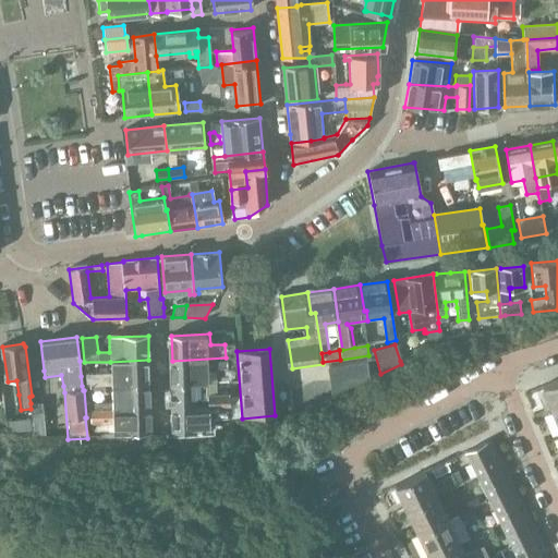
[(172,361),(173,384),(211,383),(211,370),(235,368),(235,358),(226,358),(172,361)]
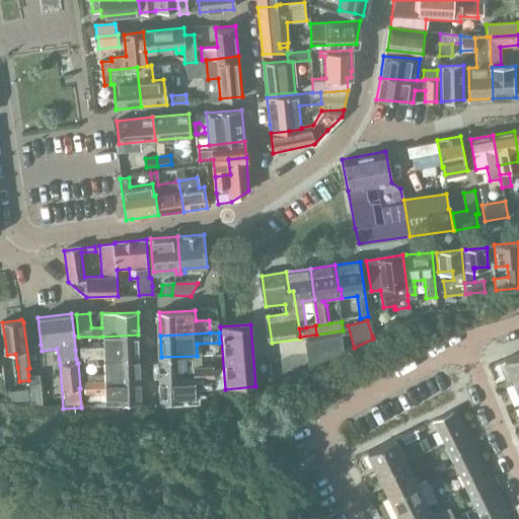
[(79,359),(103,358),(139,357),(138,335),(102,337),(102,347),(79,348),(79,359)]
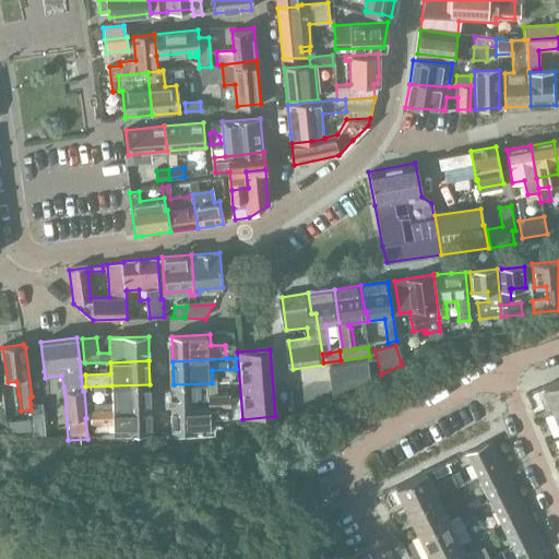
[(333,395),(369,380),(367,361),(329,368),(333,395)]
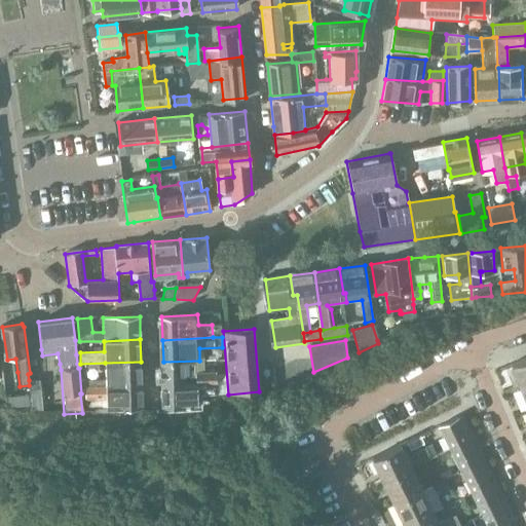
[(525,358),(512,364),(521,387),(525,384),(525,358)]
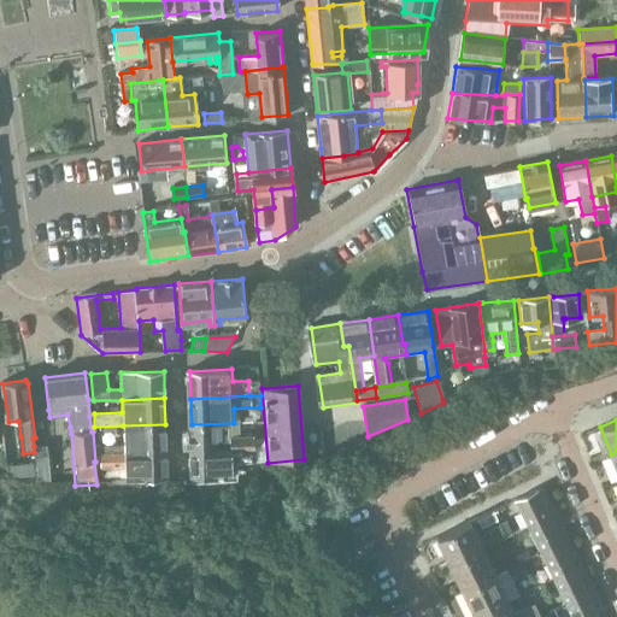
[(192,425),(194,452),(236,451),(254,450),(253,435),(235,436),(235,423),(234,423),(192,425)]
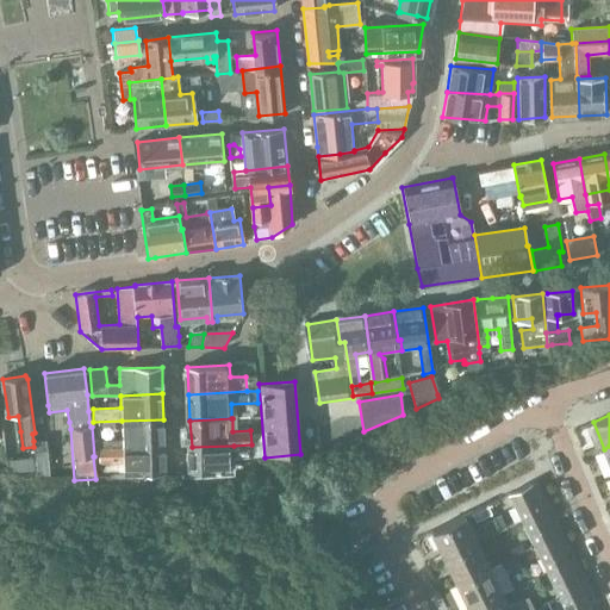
[(97,441),(98,448),(165,446),(163,419),(122,421),(122,441),(97,441)]
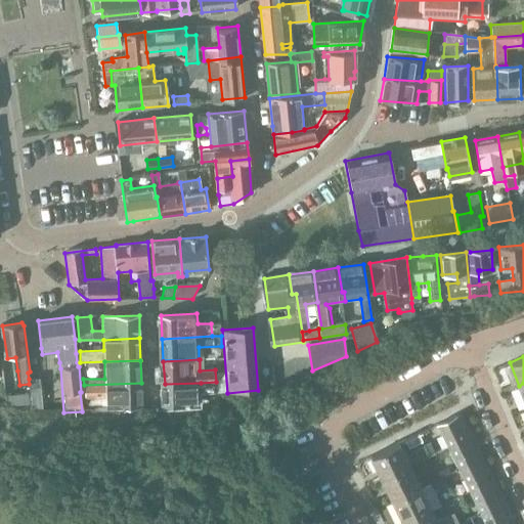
[(29,384),(33,415),(43,412),(40,396),(42,396),(39,378),(29,379),(29,384)]
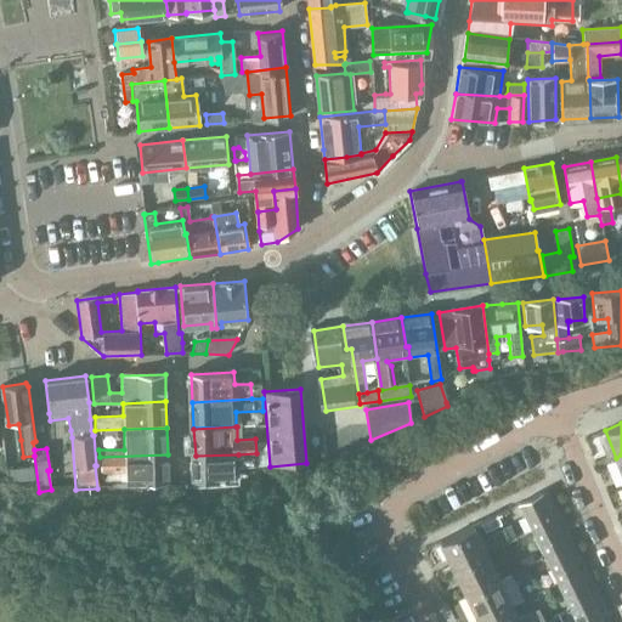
[(168,454),(100,457),(101,471),(125,471),(125,482),(168,482),(168,454)]
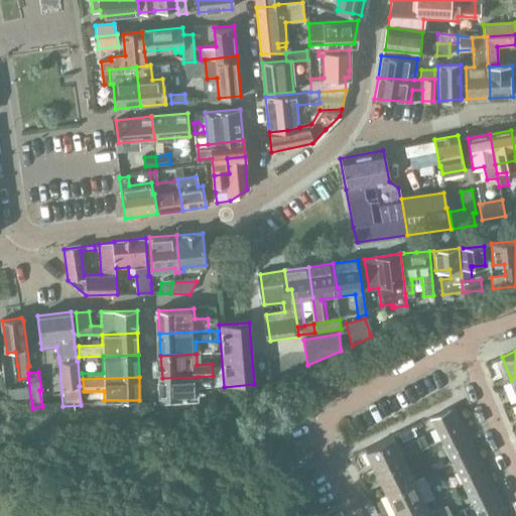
[(198,377),(162,378),(163,400),(203,398),(203,395),(199,395),(198,377)]
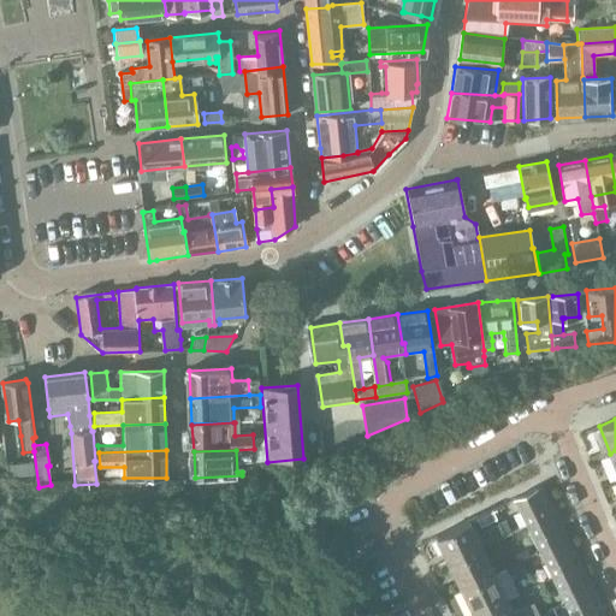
[(7,466),(10,480),(34,478),(33,462),(7,466)]
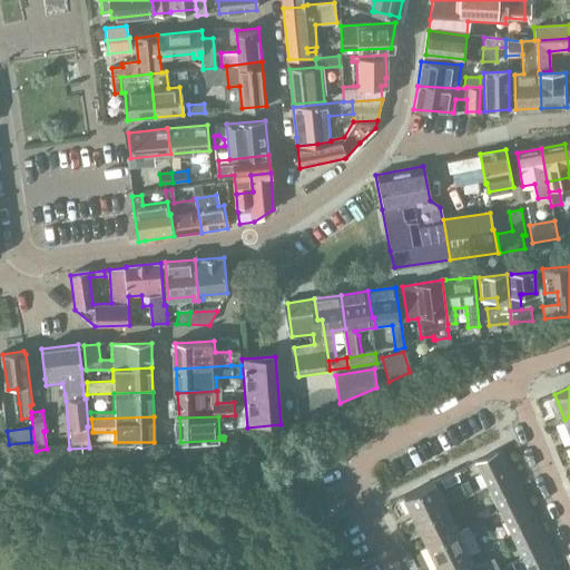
[(153,445),(137,446),(137,455),(153,454),(153,445)]
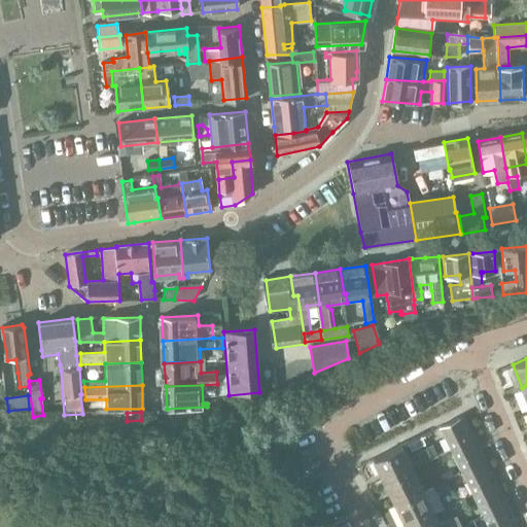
[(440,426),(451,450),(469,441),(458,417),(440,426)]
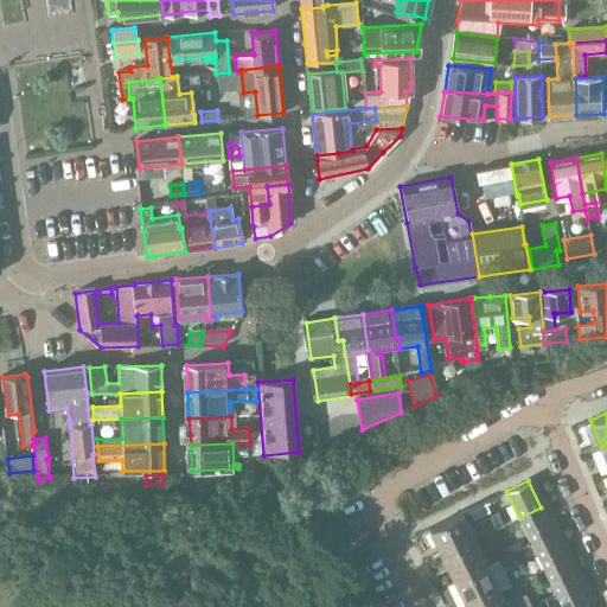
[(249,508),(267,522),(280,503),(263,489),(249,508)]
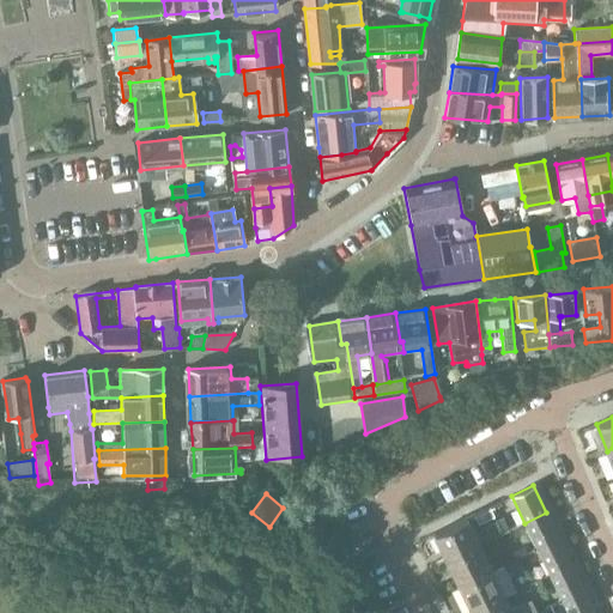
[(283,508),(296,519),(304,509),(290,498),(283,508)]
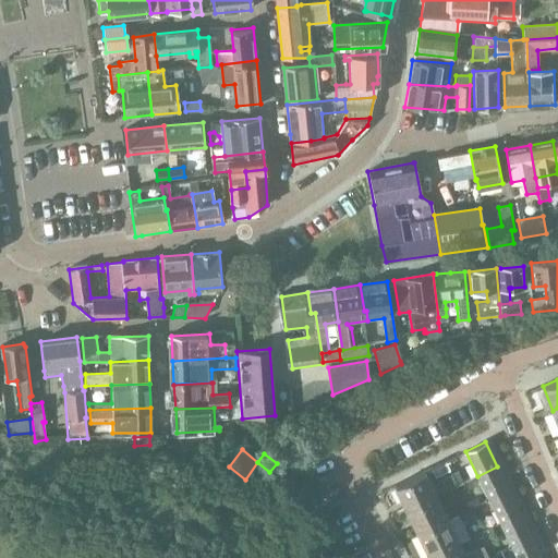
[(445,461),(431,469),(436,478),(449,472),(445,461)]
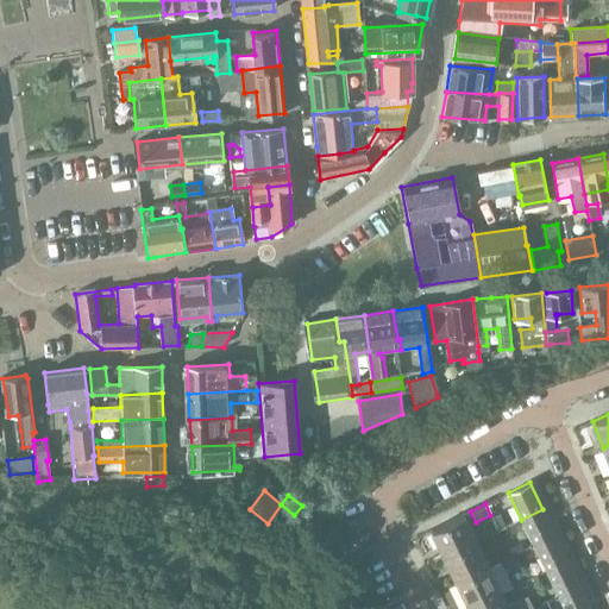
[(521,520),(533,545),(554,534),(542,509),(521,520)]
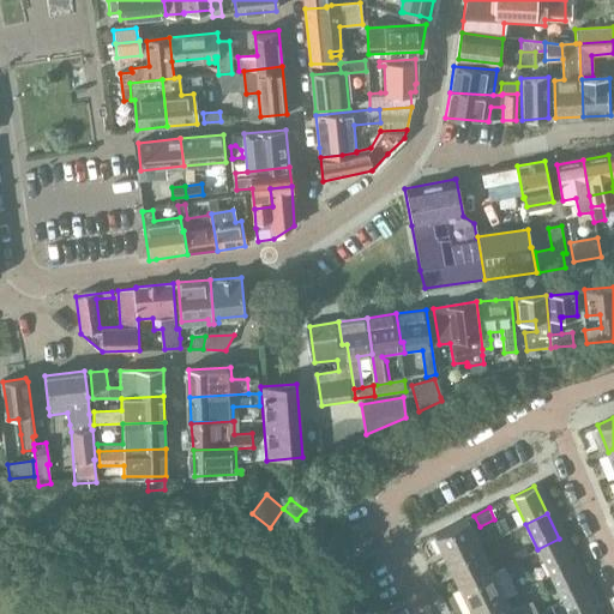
[(435,534),(449,561),(481,545),(468,518),(435,534)]
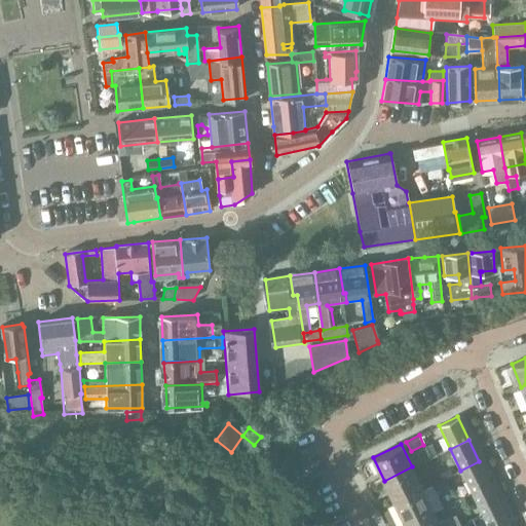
[(412,455),(412,456),(416,464),(430,458),(424,447),(413,452),(413,453),(412,453),(412,454),(412,455)]
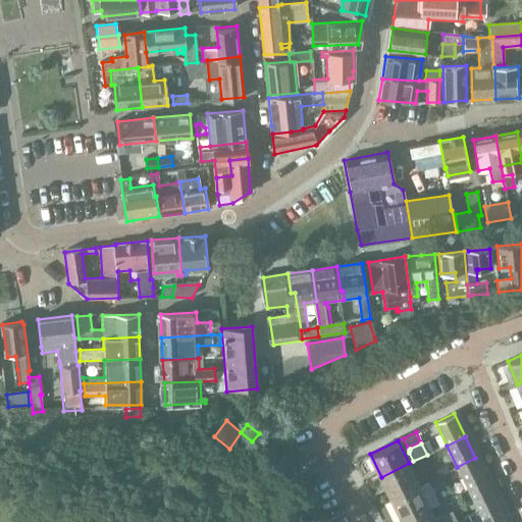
[(457,467),(468,488),(486,480),(475,458),(457,467)]
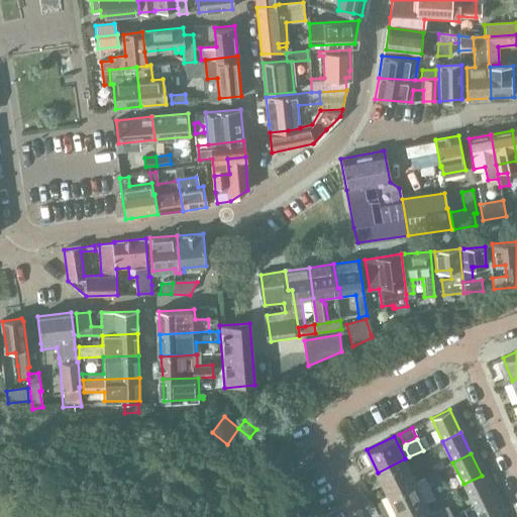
[(378,473),(388,494),(415,481),(405,458),(378,473)]
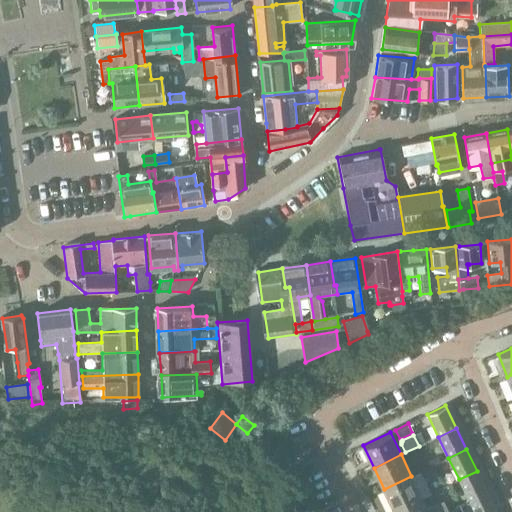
[(438,456),(418,466),(421,471),(441,462),(438,456)]
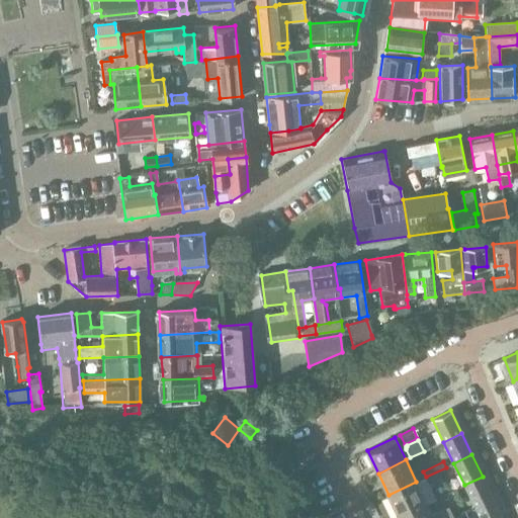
[(464,485),(475,507),(493,498),(483,477),(464,485)]
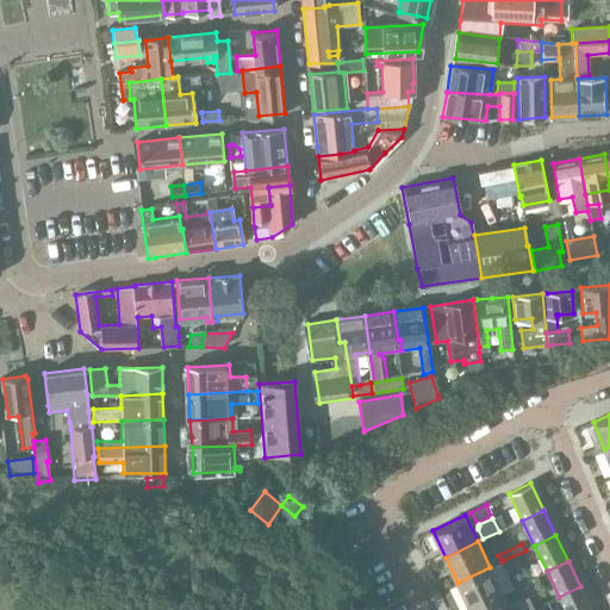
[(458,583),(471,609),(503,593),(490,567),(458,583)]
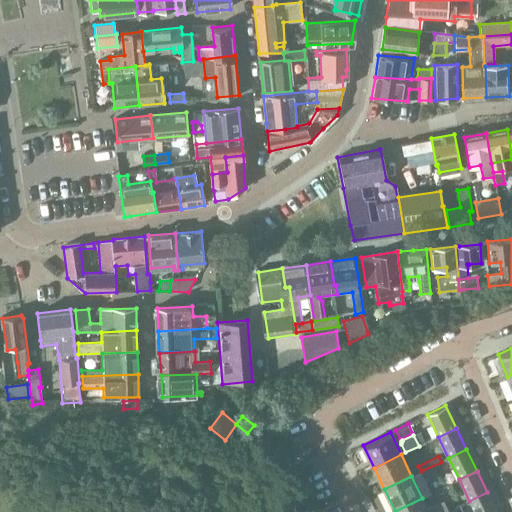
[(469,501),(474,511),(497,511),(487,492),(469,501)]
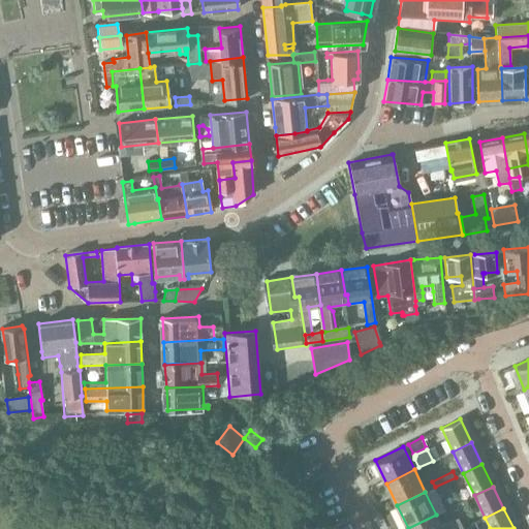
[(408,528),(461,528),(463,528),(458,518),(441,525),(436,515),(408,528)]
